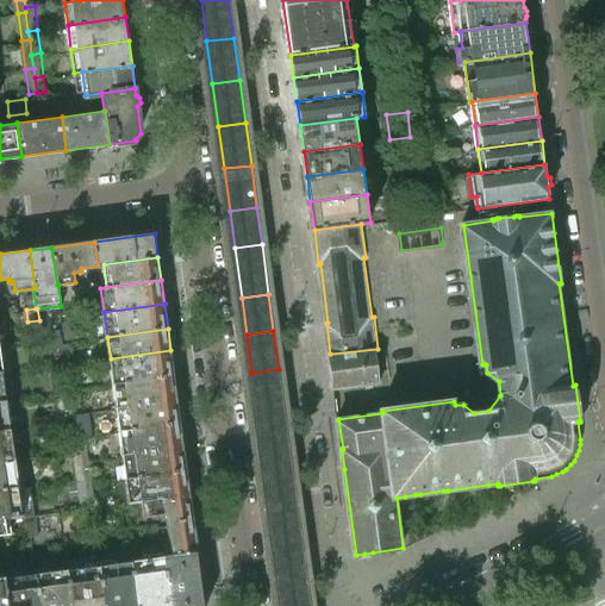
[(378,349),(330,354),(335,388),(382,381),(378,349)]
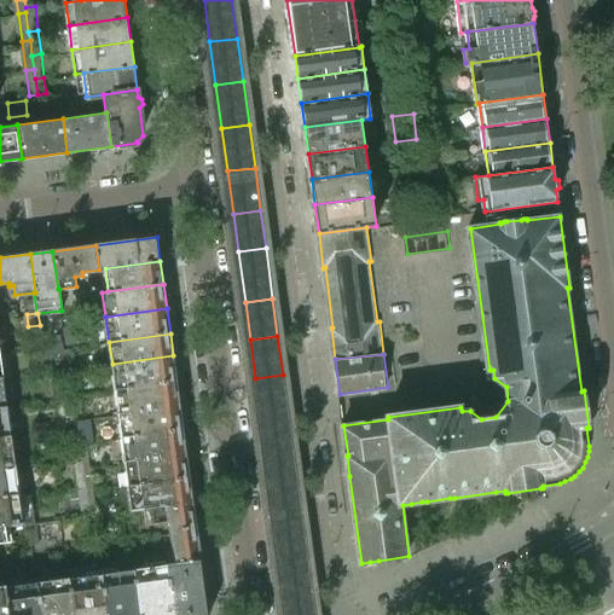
[(173,355),(113,364),(115,388),(177,379),(173,355)]
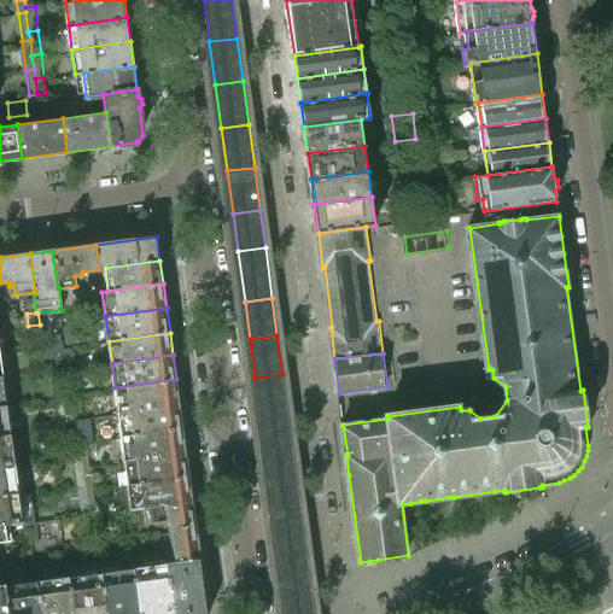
[(176,379),(115,387),(118,411),(180,404),(176,379)]
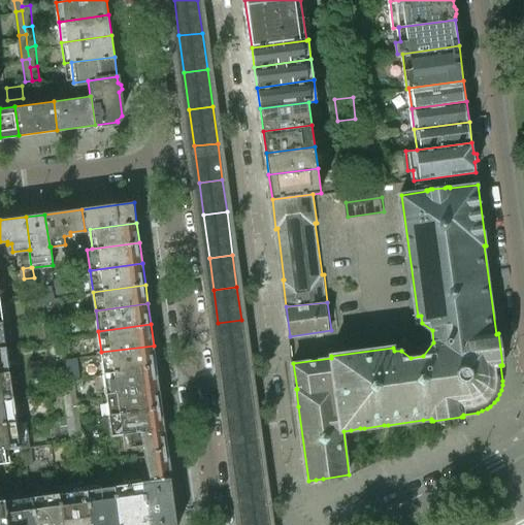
[(58,336),(59,354),(67,353),(67,350),(73,350),(71,335),(58,336)]
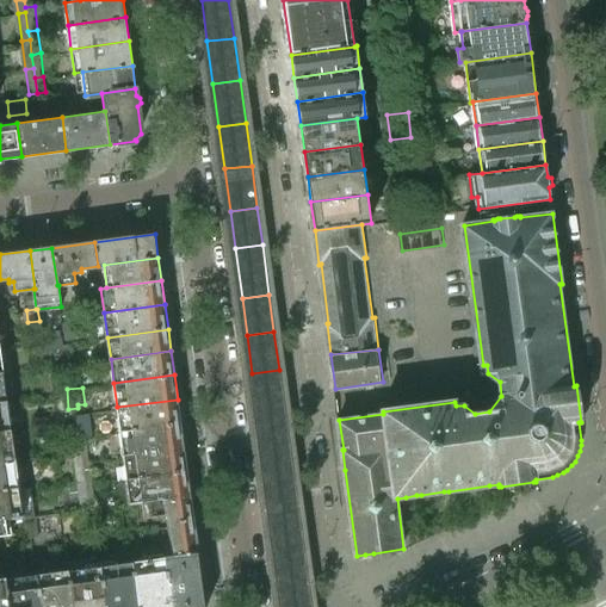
[(8,400),(0,401),(0,429),(12,428),(8,400)]
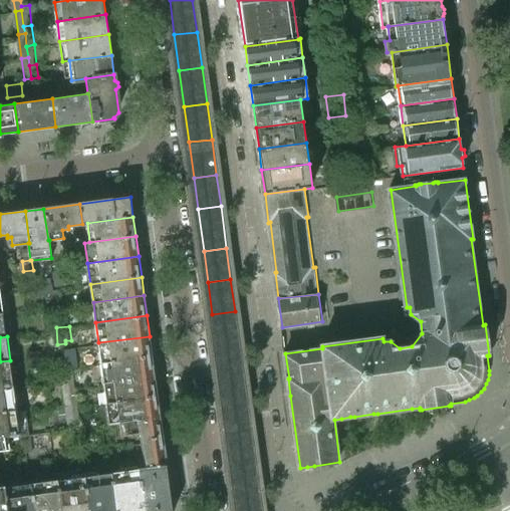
[(150,336),(98,342),(101,362),(152,356),(150,336)]
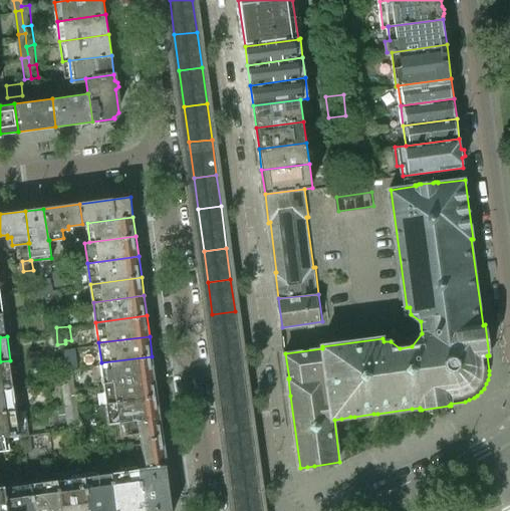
[(244,376),(239,344),(217,347),(221,379),(244,376)]
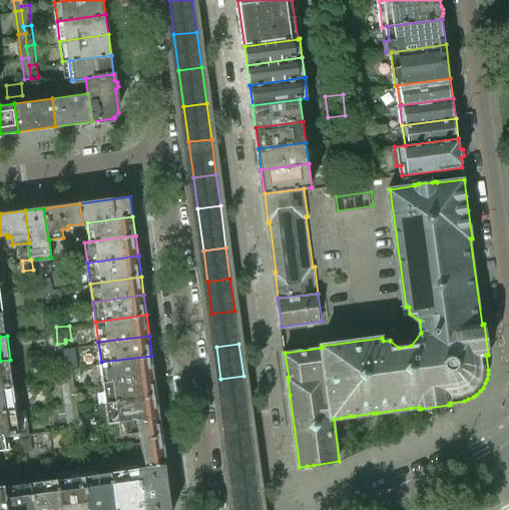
[(151,356),(101,362),(104,382),(154,375),(151,356)]
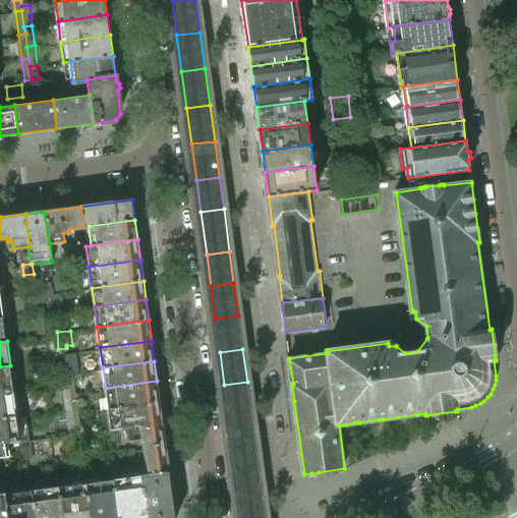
[(10,365),(0,366),(0,392),(14,391),(10,365)]
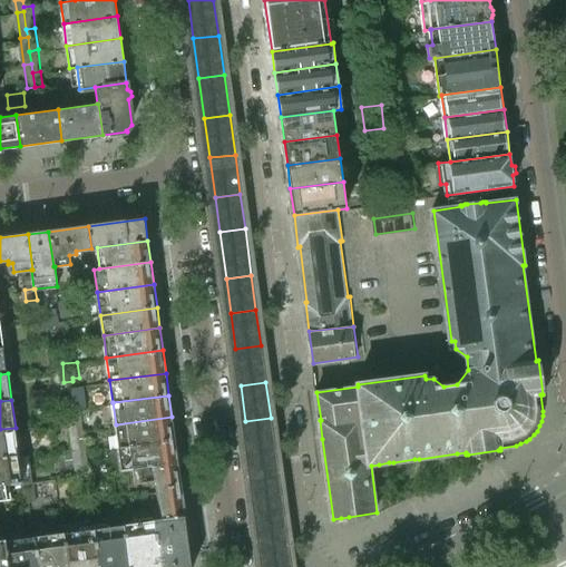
[(172,417),(116,424),(118,446),(175,439),(172,417)]
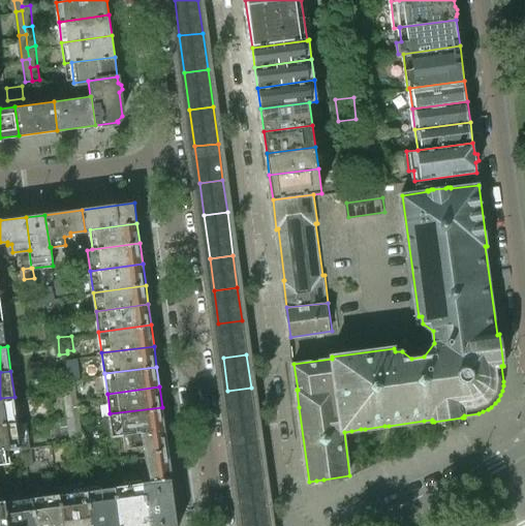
[(255,422),(251,388),(227,391),(233,425),(255,422)]
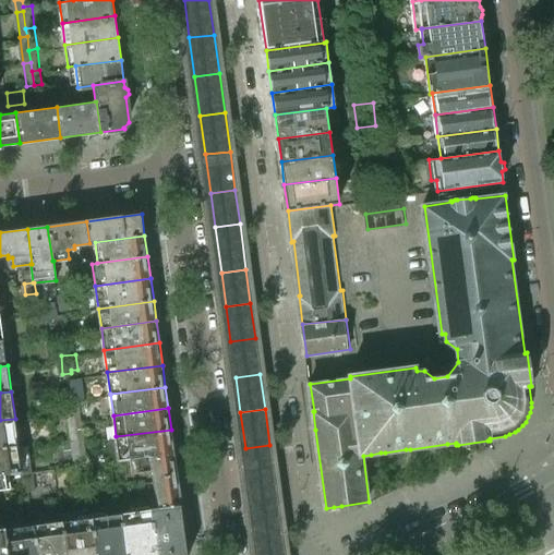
[(15,419),(0,420),(0,447),(19,445),(15,419)]
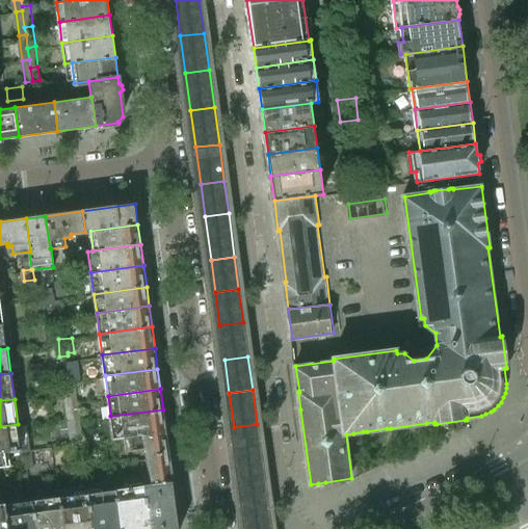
[(85,443),(82,404),(69,405),(72,444),(85,443)]
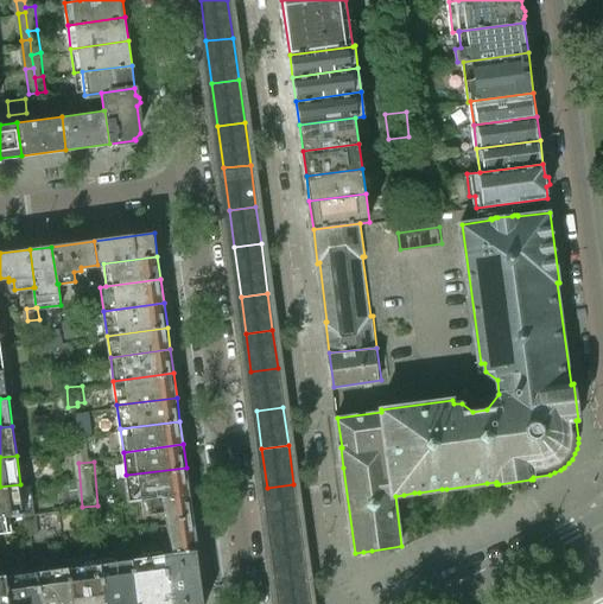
[(186,468),(126,475),(131,500),(148,497),(148,496),(190,491),(186,468)]
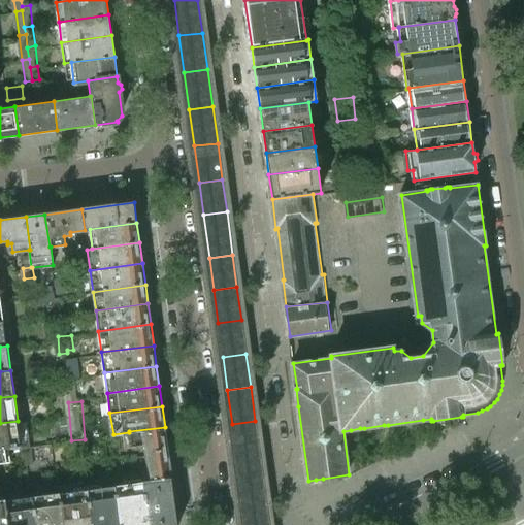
[(18,421),(0,423),(0,448),(6,448),(22,446),(18,421)]
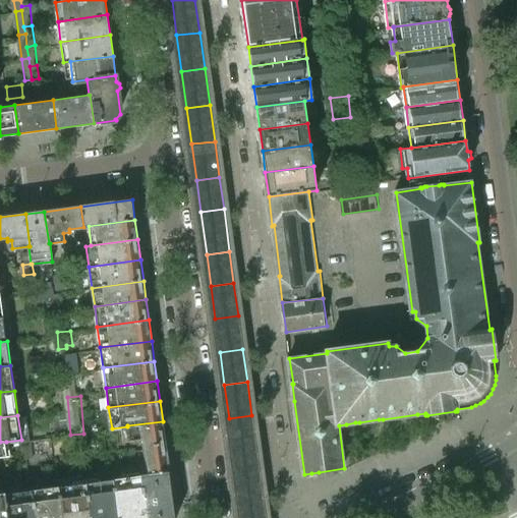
[(255,448),(251,415),(229,418),(233,451),(255,448)]
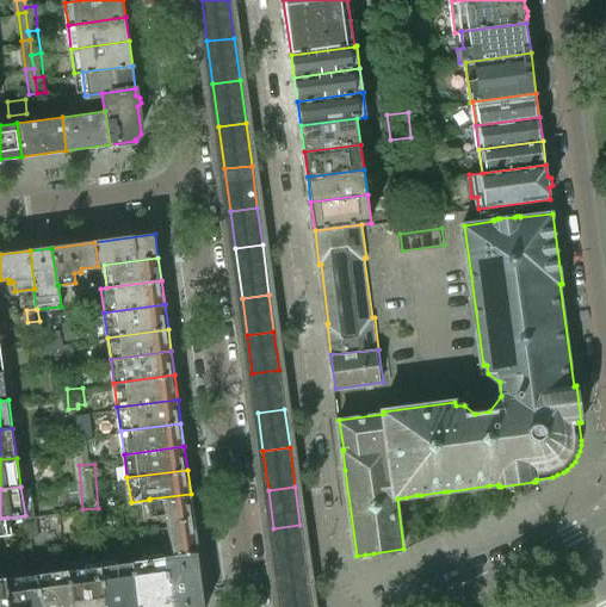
[(149,499),(149,500),(152,516),(168,514),(173,555),(174,556),(198,552),(191,494),(149,499)]
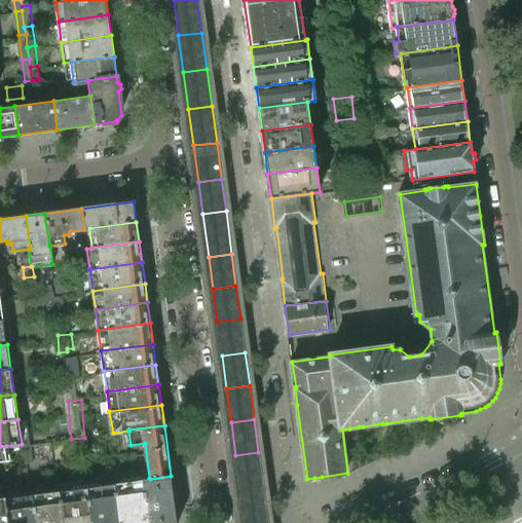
[(27,445),(28,462),(36,461),(34,445),(27,445)]
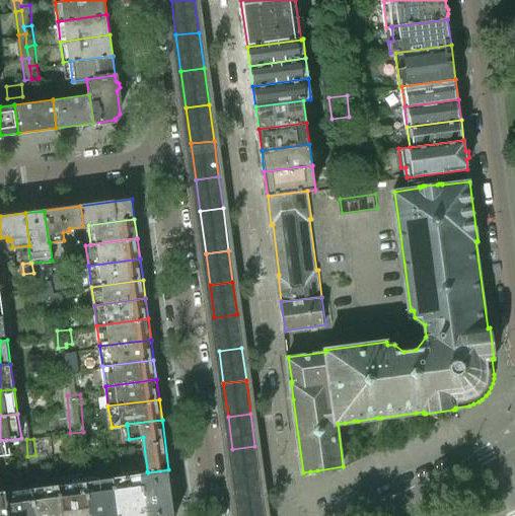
[(260,477),(254,446),(232,449),(236,481),(260,477)]
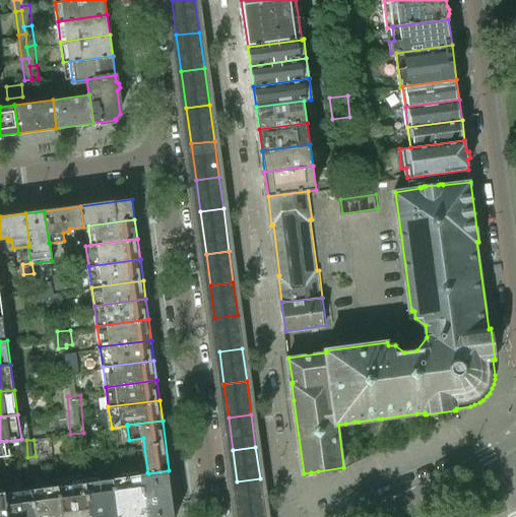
[(175,516),(169,470),(148,473),(147,472),(140,473),(140,474),(145,516),(175,516)]
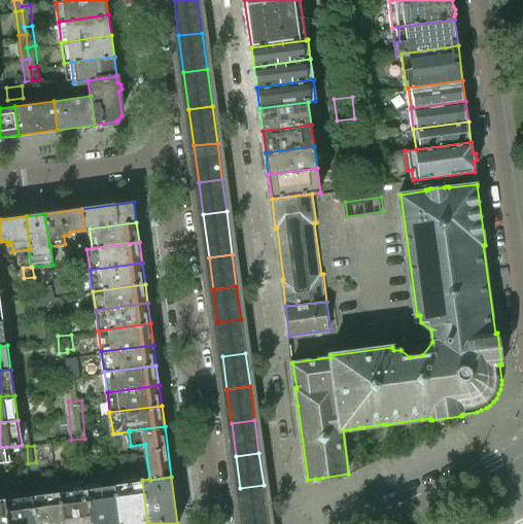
[(147,523),(142,481),(115,485),(119,523),(147,523)]
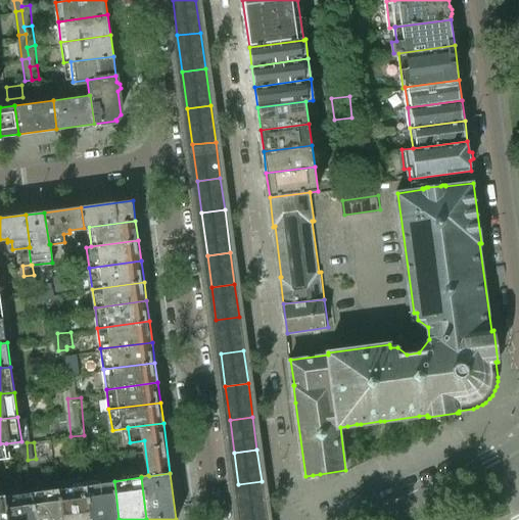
[(119,519),(114,481),(86,485),(90,519),(119,519)]
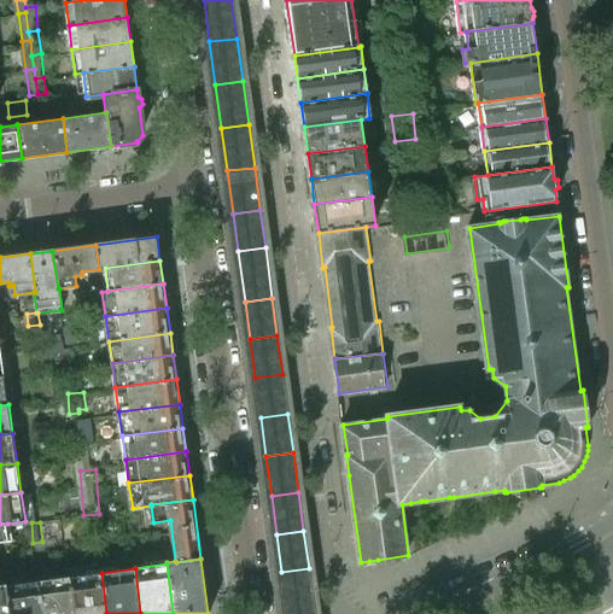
[(313,598),(309,568),(281,572),(286,607),(313,598)]
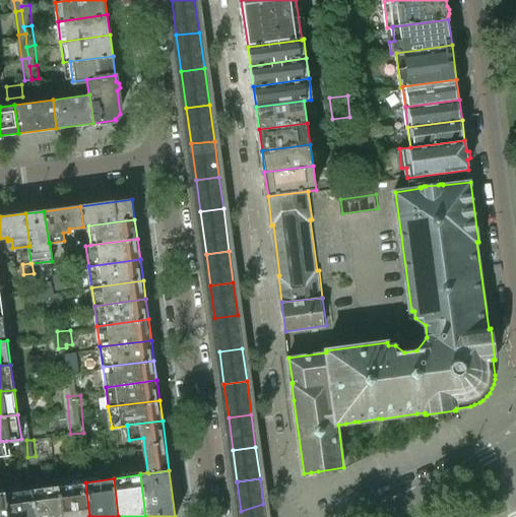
[(89,516),(85,482),(59,487),(63,516),(89,516)]
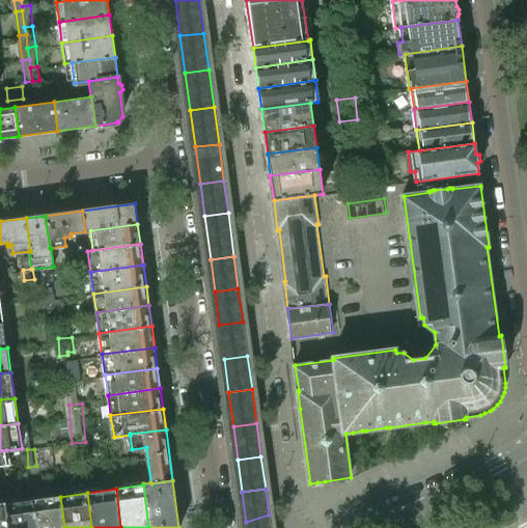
[(64,527),(60,497),(32,500),(35,527),(64,527)]
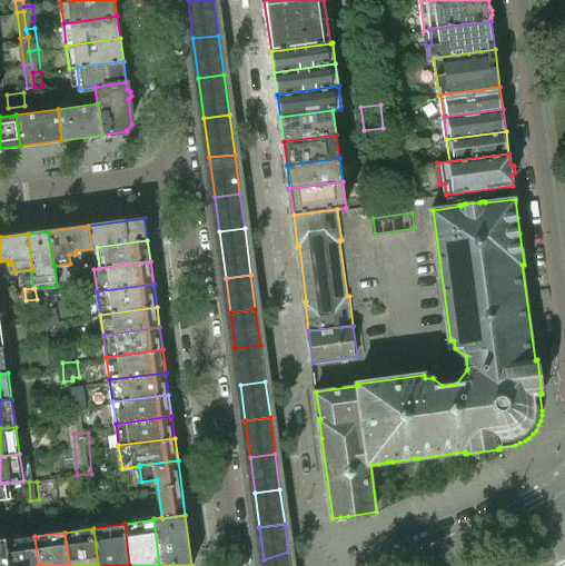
[(38,565),(35,536),(6,540),(8,565),(38,565)]
